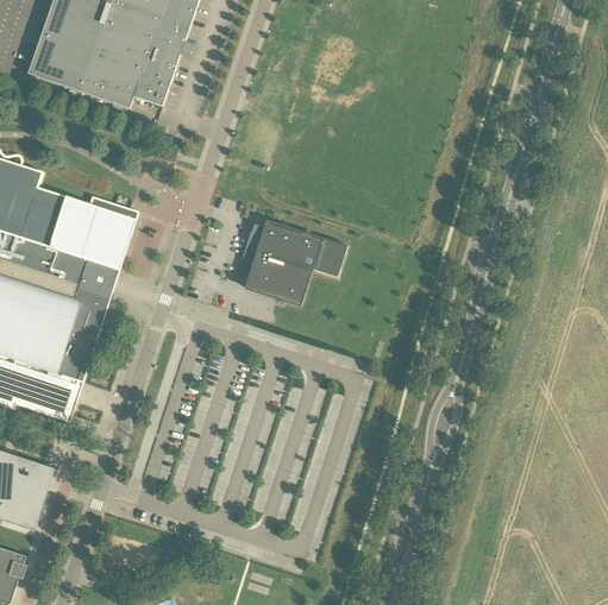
[(52,0),(29,71),(114,102),(130,107),(135,95),(162,105),(181,51),(186,52),(188,43),(185,42),(186,36),(198,0),(52,0)]
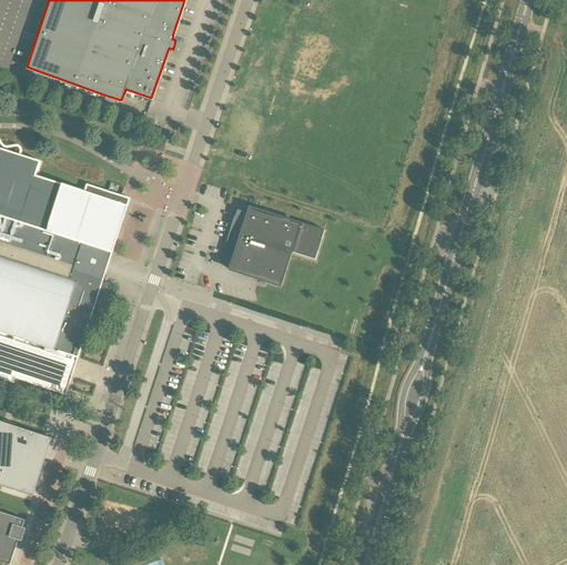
[(163,149),(164,147),(166,139),(158,137),(154,148),(163,149)]
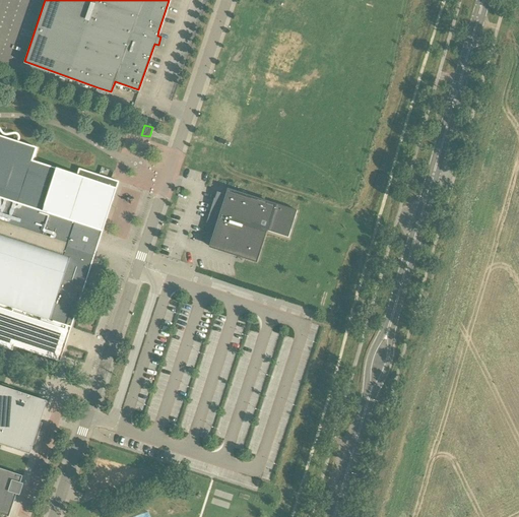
[(116,180),(116,179),(78,167),(76,174),(31,159),(37,146),(0,133),(0,302),(38,315),(49,318),(63,272),(84,279),(93,254),(87,252),(89,245),(94,246),(96,240),(98,237),(92,235),(111,179),(116,180)]
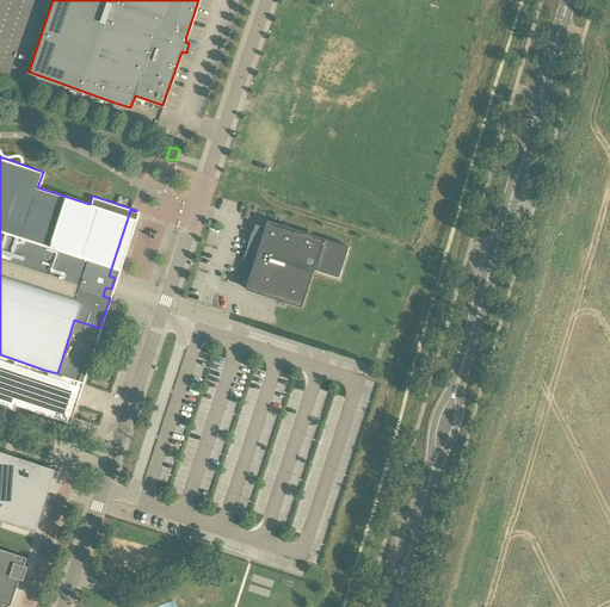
[(315,268),(339,276),(350,243),(325,236),(325,239),(322,239),(322,237),(269,221),(265,234),(253,230),(253,228),(244,258),(245,256),(257,261),(248,287),(301,304),(314,264),(316,265),(315,268)]
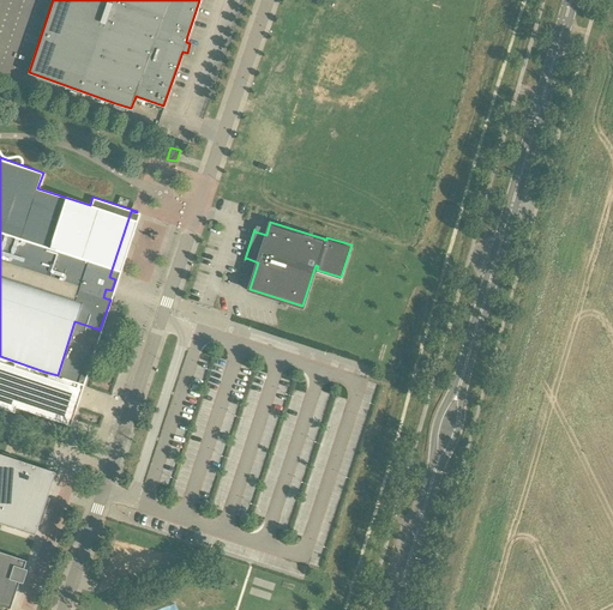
[(91,356),(100,330),(74,321),(58,375),(82,384),(82,382),(79,381),(88,355),(91,356)]
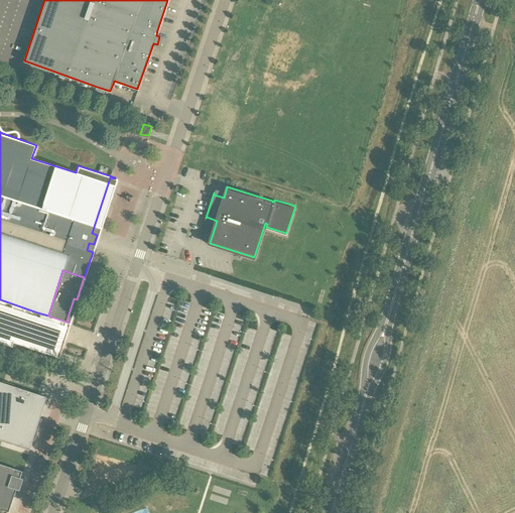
[(214,327),(215,321),(211,319),(207,341),(214,342),(217,328),(214,327)]
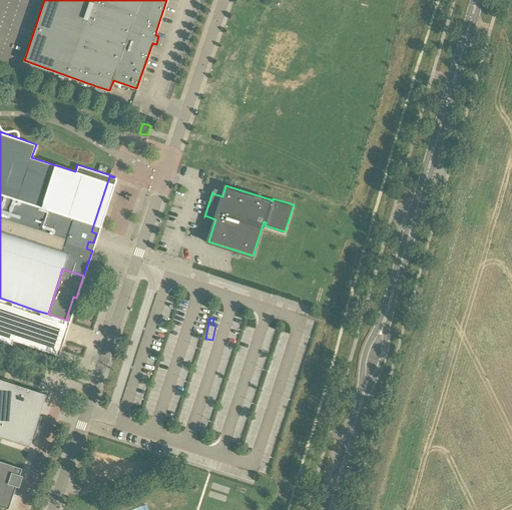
[(3,379),(0,377),(0,435),(30,446),(34,436),(35,436),(43,415),(40,414),(47,394),(14,383),(14,381),(4,377),(3,379)]
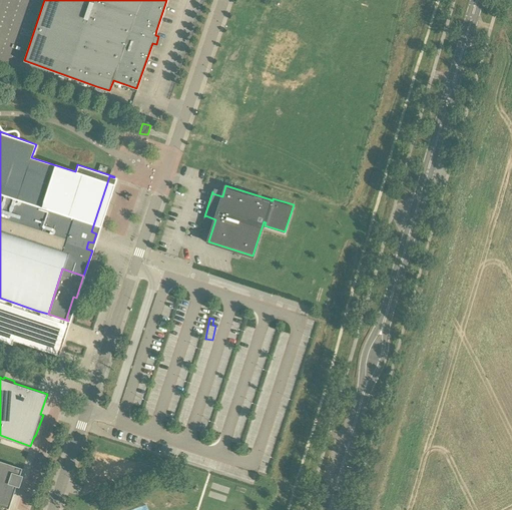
[(19,476),(22,467),(0,459),(0,505),(8,508),(16,484),(18,485),(21,476),(19,476)]
